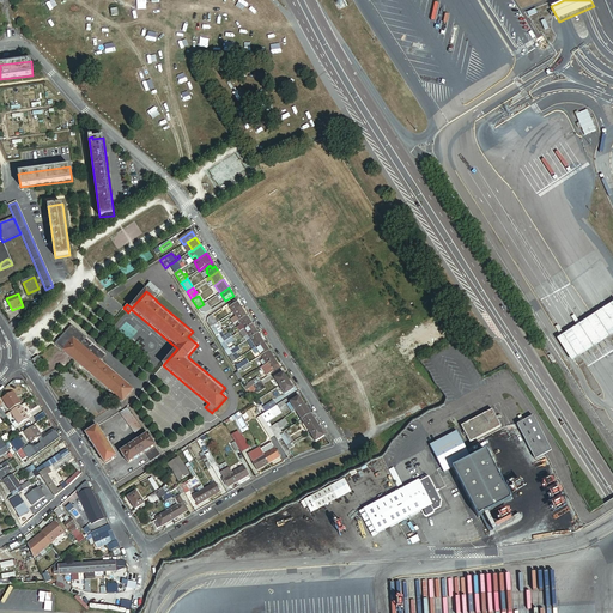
[(234,313),(241,308),(238,302),(236,299),(228,304),(234,313)]
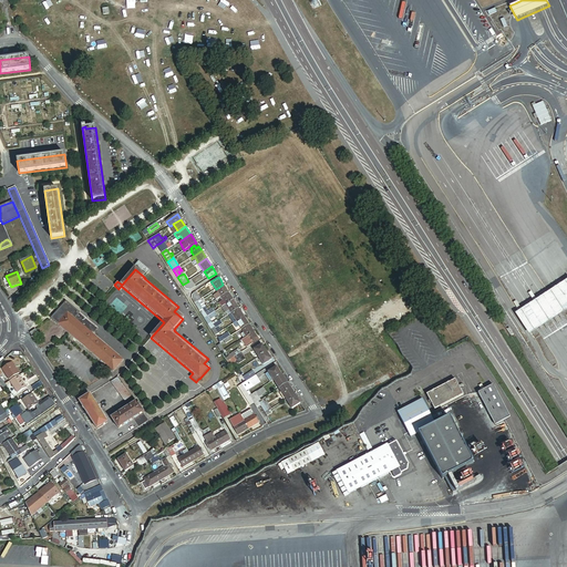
[(525,307),(516,313),(529,334),(538,328),(544,325),(566,308),(566,277),(554,287),(531,302),(525,307)]
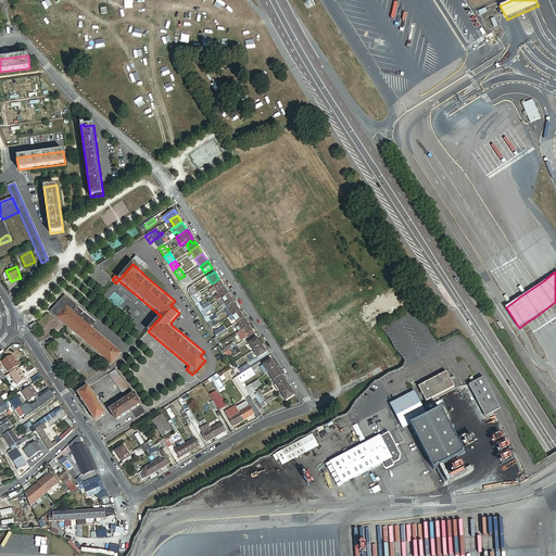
[(191,282),(187,275),(185,276),(179,279),(181,282),(187,285),(191,282)]
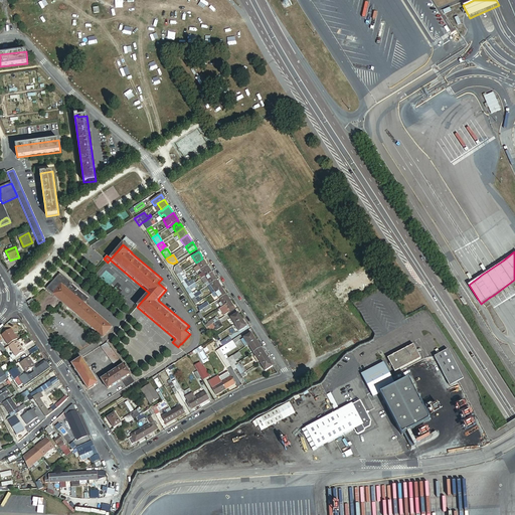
[(196,264),(198,266),(194,269),(196,273),(200,270),(207,266),(202,259),(196,263),(196,264)]
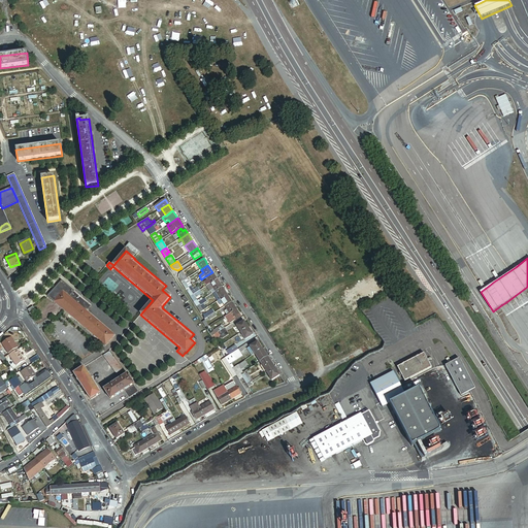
[(187,278),(183,271),(179,273),(178,278),(180,283),(187,278)]
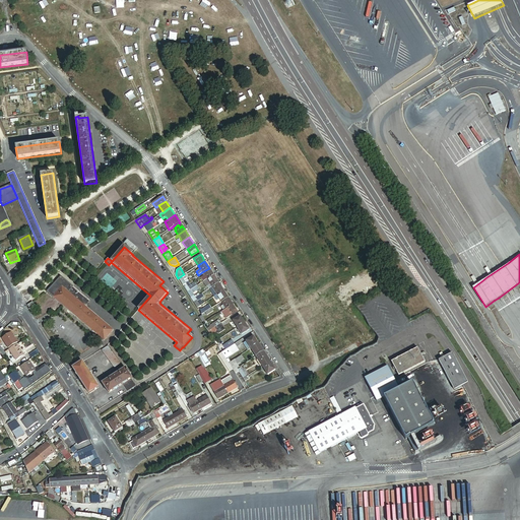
[(214,275),(209,268),(202,272),(204,275),(206,279),(214,275)]
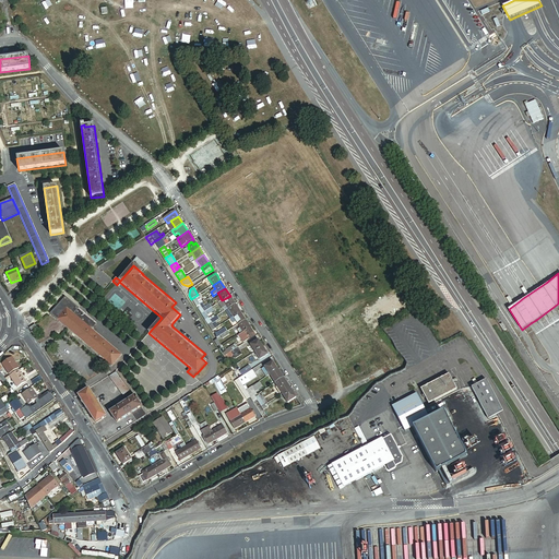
[(198,295),(191,299),(197,307),(200,305),(203,302),(198,295)]
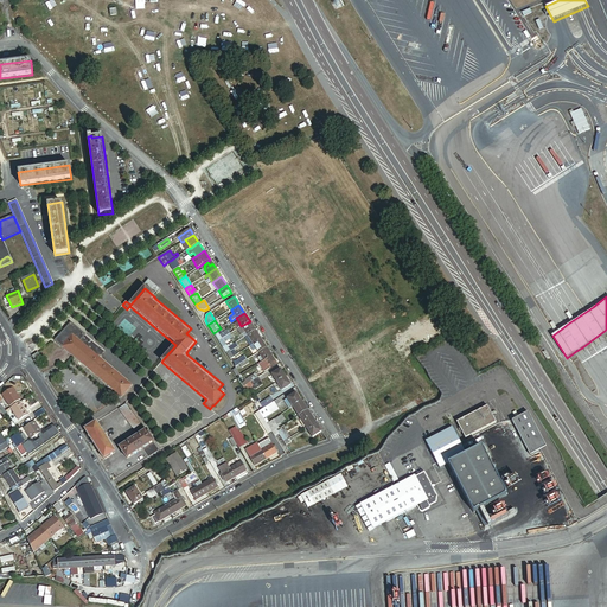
[(250,321),(241,326),(237,328),(241,334),(242,334),(243,338),(244,337),(247,336),(255,330),(250,321)]
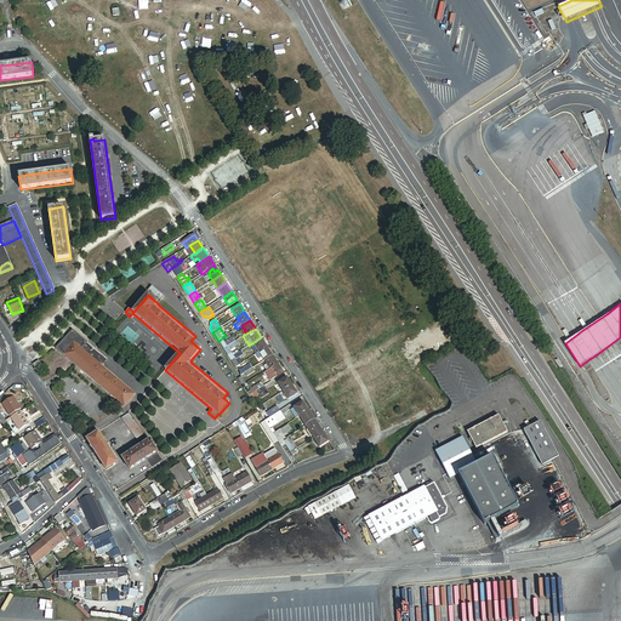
[(107,360),(72,331),(57,349),(124,406),(135,394),(101,366),(107,360)]
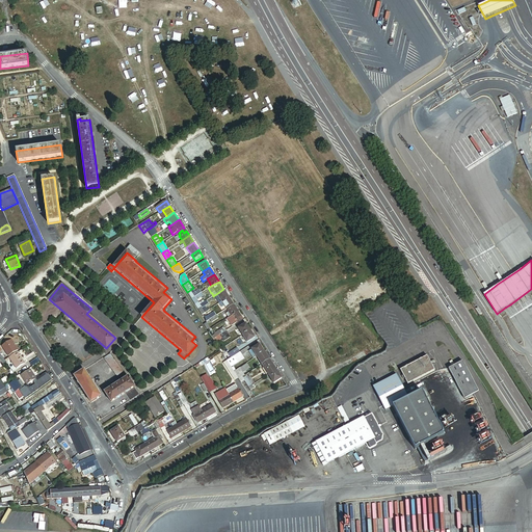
[(229,297),(223,289),(216,294),(221,301),(229,297)]
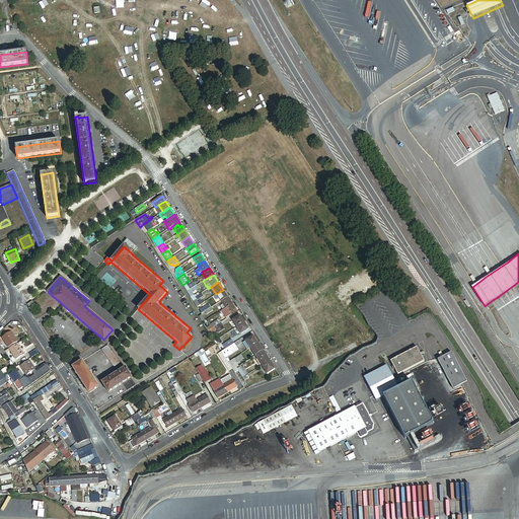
[(190,290),(187,292),(190,297),(194,295),(192,293),(199,289),(197,286),(190,290)]
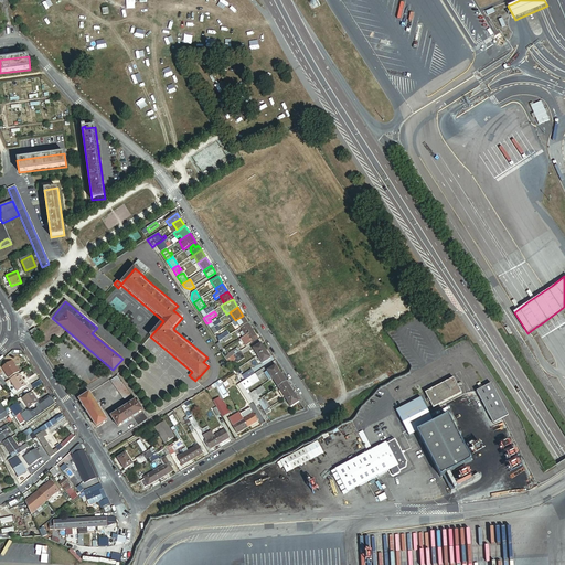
[(235,320),(233,322),(235,327),(238,324),(241,328),(248,322),(243,316),(235,320)]
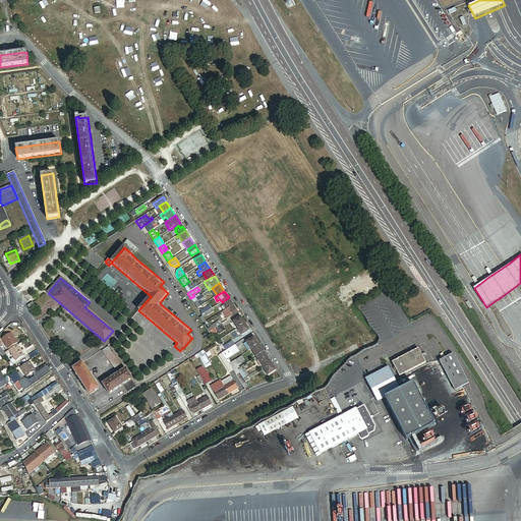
[(197,301),(194,303),(197,308),(200,306),(198,302),(205,297),(203,294),(199,296),(195,298),(197,301)]
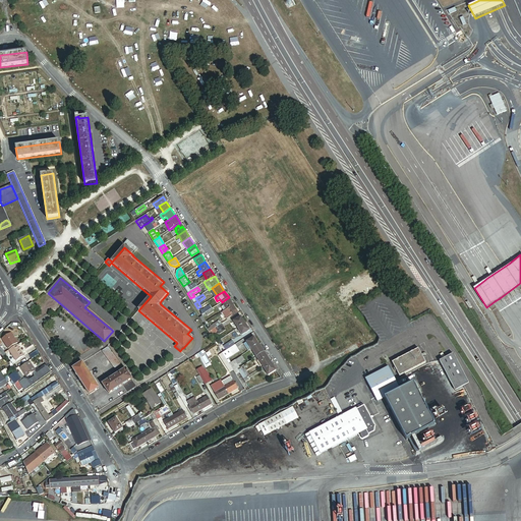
[(229,297),(222,302),(224,305),(221,307),(223,310),(225,308),(226,309),(233,304),(229,297)]
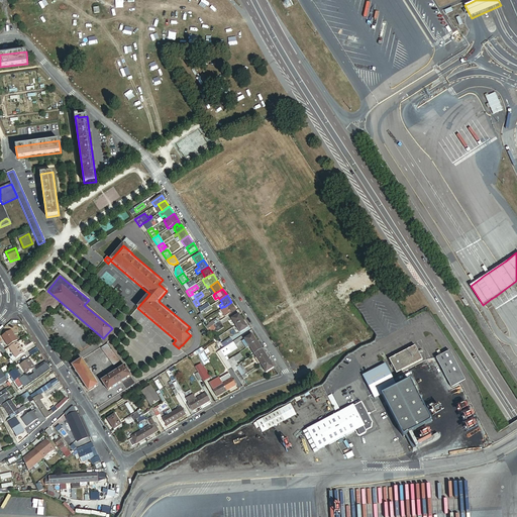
[(224,307),(220,309),(223,314),(224,313),(226,315),(231,312),(230,310),(234,307),(231,302),(224,307)]
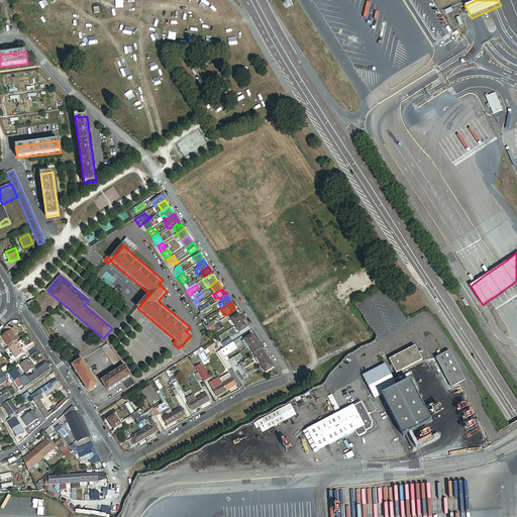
[(231,319),(236,325),(243,321),(239,314),(231,319)]
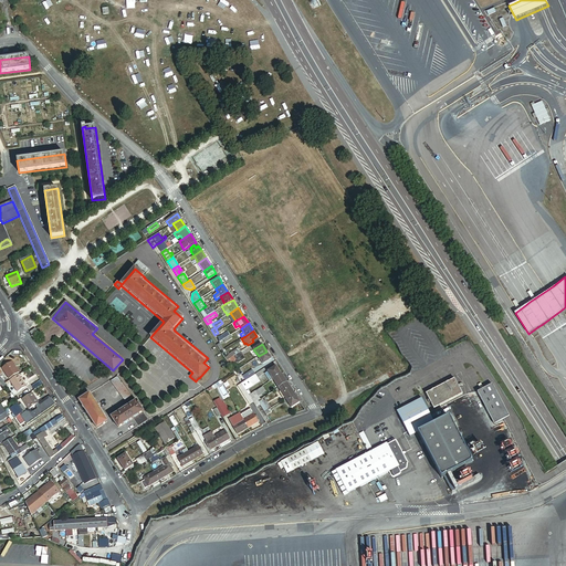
[(240,352),(233,356),(236,360),(238,364),(245,359),(240,352)]
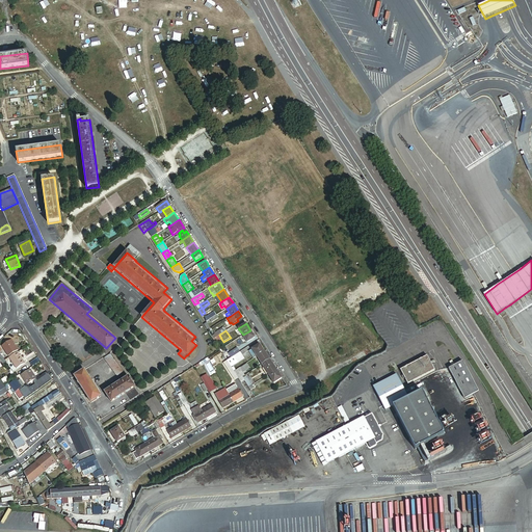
[(250,330),(243,335),(247,342),(255,338),(250,330)]
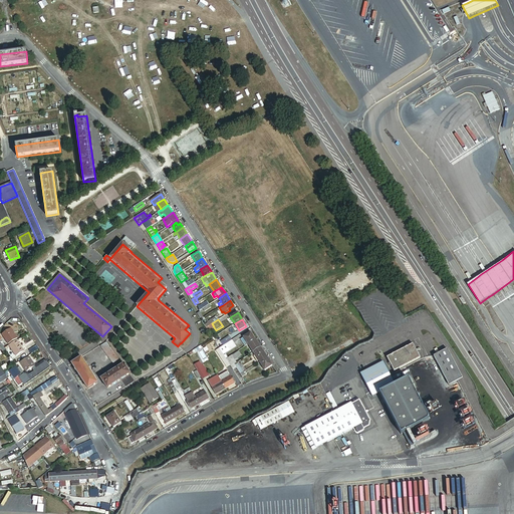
[(0,331),(3,335),(10,328),(7,325),(0,331)]
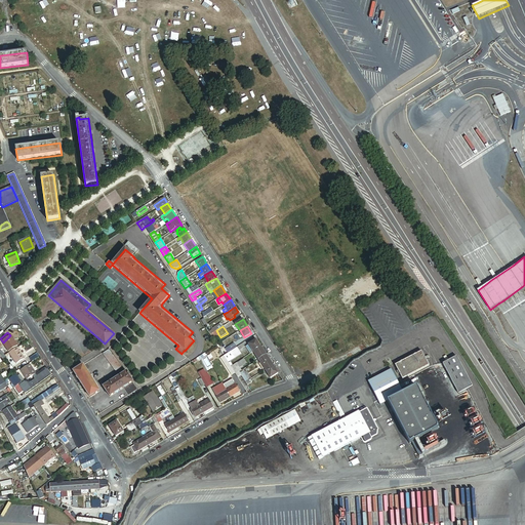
[(253,352),(260,347),(256,339),(248,345),(253,352)]
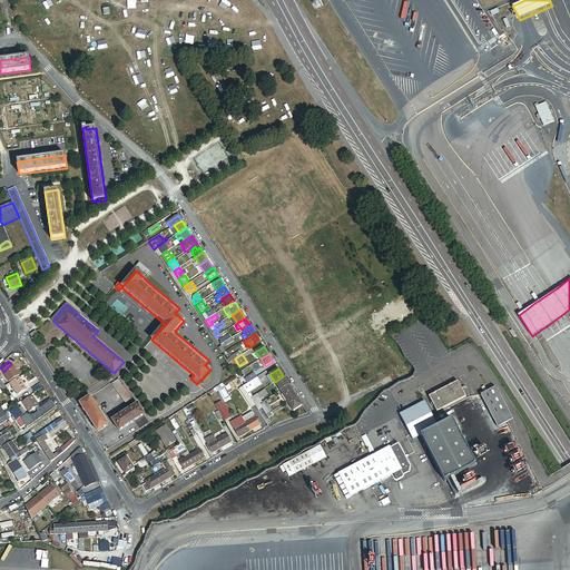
[(245,379),(239,382),(243,386),(248,383),(247,382),(256,376),(254,372),(245,379)]
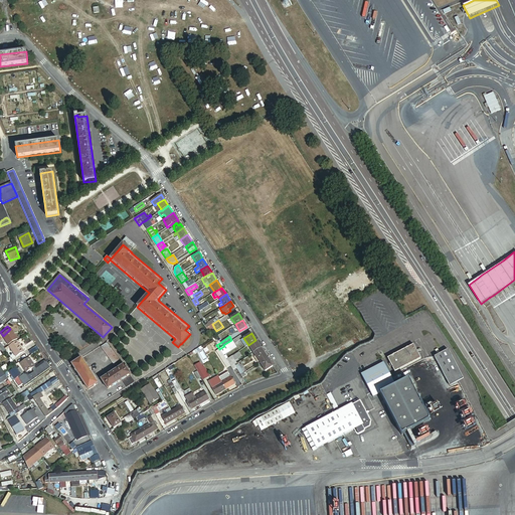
[(261,348),(255,340),(248,345),(253,353),(261,348)]
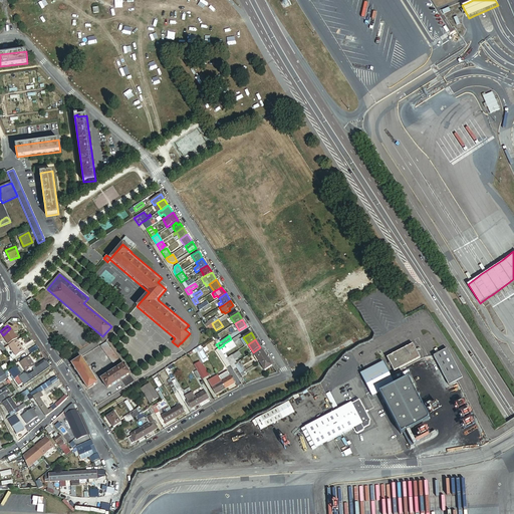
[(17,340),(9,345),(17,356),(25,351),(17,340)]
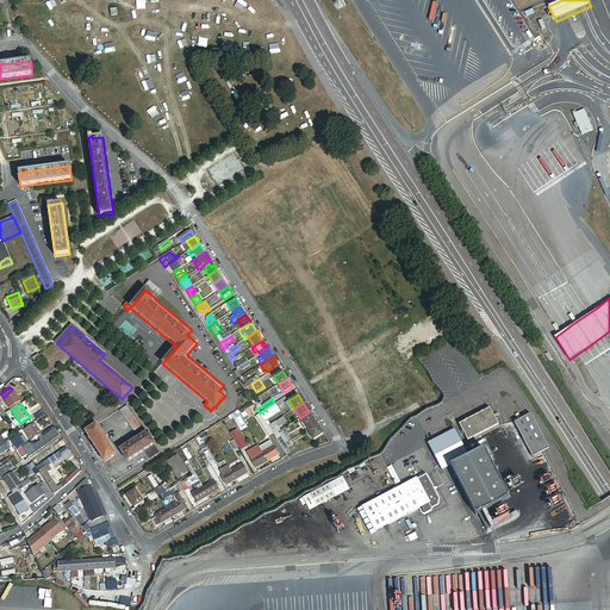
[(275,404),(268,409),(273,416),(280,411),(275,404)]
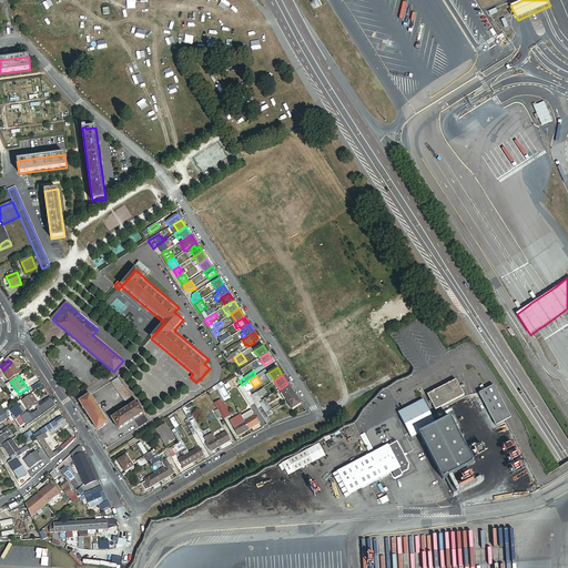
[(118,378),(111,383),(125,402),(132,397),(118,378)]
